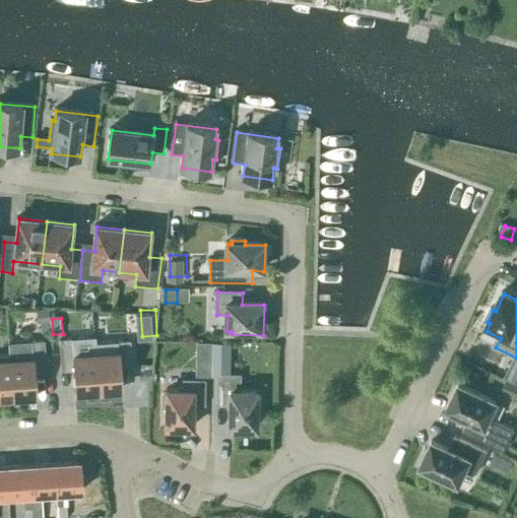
[(100,392),(97,355),(85,357),(83,339),(61,341),(63,373),(75,372),(77,393),(76,393),(76,394),(100,392)]
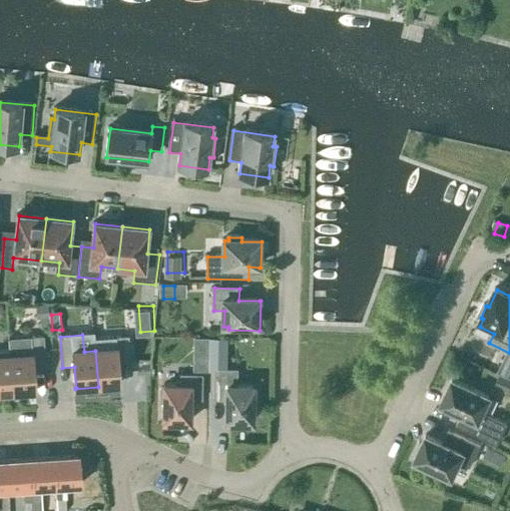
[(22,340),(10,341),(11,352),(12,352),(12,357),(15,393),(37,392),(37,390),(36,390),(35,370),(47,369),(45,338),(22,340)]
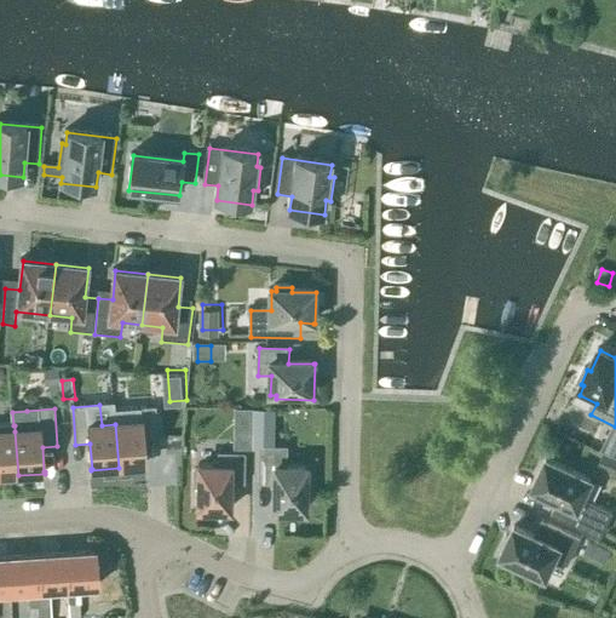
[(115,418),(115,424),(119,468),(148,467),(148,464),(147,464),(144,440),(160,439),(157,408),(132,411),(132,417),(115,418)]
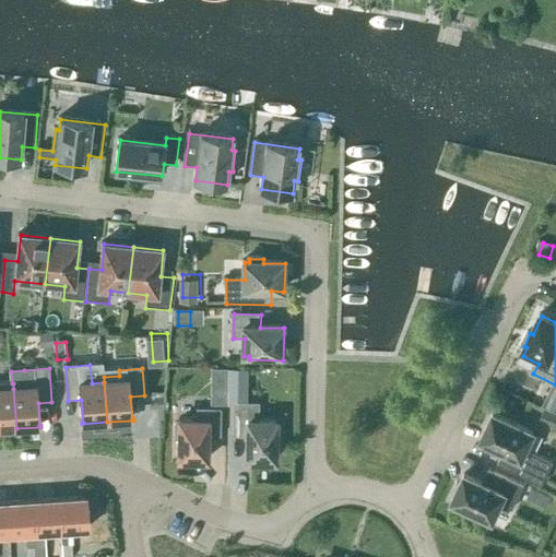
[(0,429),(16,428),(13,389),(13,383),(12,383),(0,384),(0,429)]
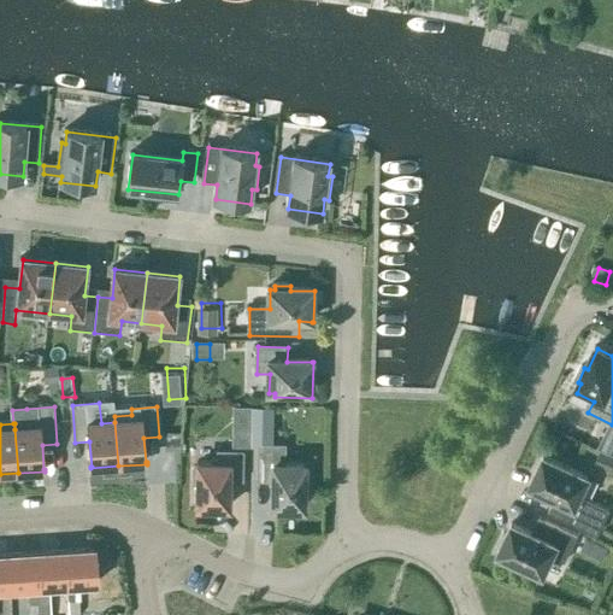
[(236,431),(236,447),(253,447),(253,432),(236,431)]
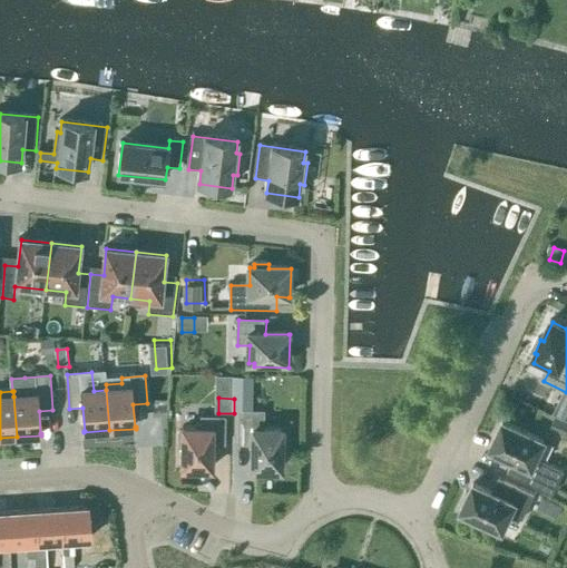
[(566,399),(564,398),(556,415),(566,421),(566,399)]
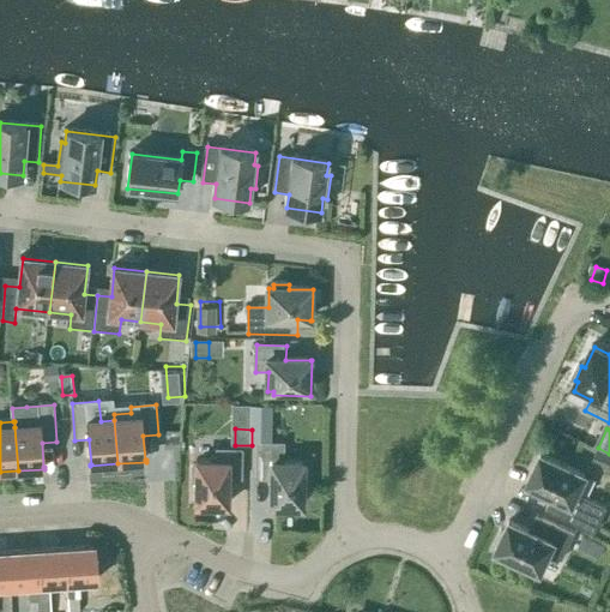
[(308,485),(308,469),(305,469),(305,465),(287,465),(287,444),(259,443),(258,481),(273,481),(272,507),(271,507),(271,508),(303,508),(305,485),(308,485)]
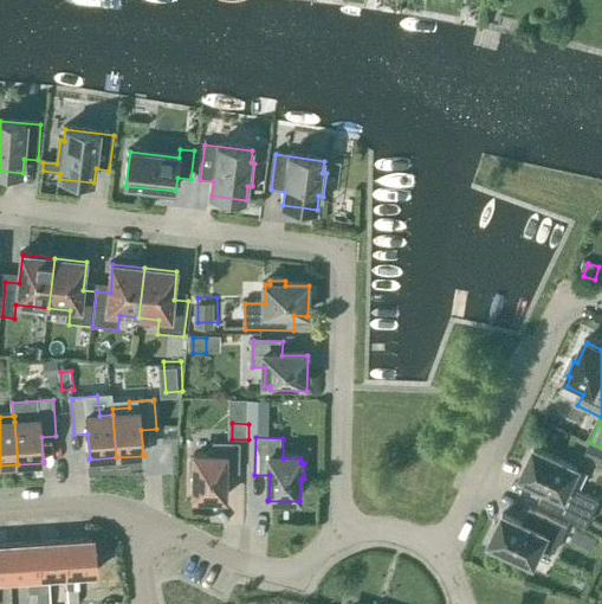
[(240,475),(241,445),(214,444),(214,457),(195,456),(195,462),(192,462),(192,476),(195,476),(195,500),(226,500),(226,499),(226,475),(240,475)]
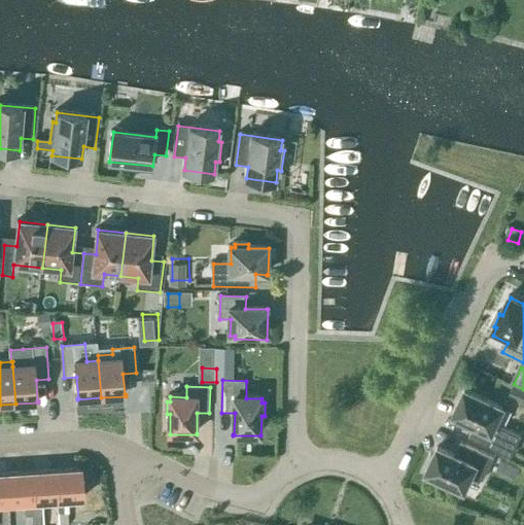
[(523,391),(515,387),(511,397),(523,403),(523,391)]
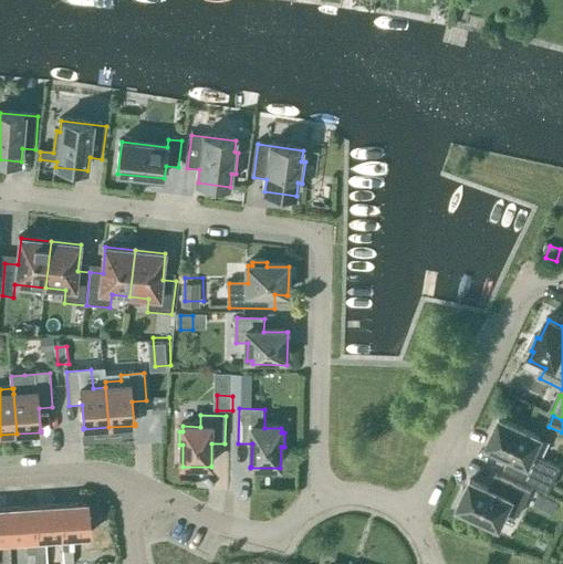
[(552,492),(562,470),(535,457),(543,439),(501,420),(489,448),(512,459),(507,471),(552,492)]
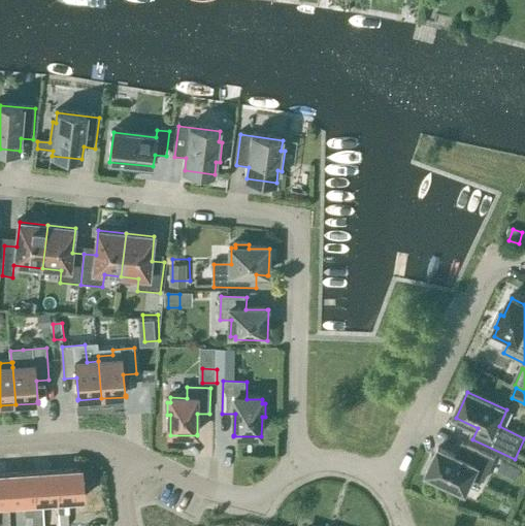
[(497,460),(469,447),(463,460),(440,450),(428,475),(467,494),(474,478),(486,483),(497,460)]
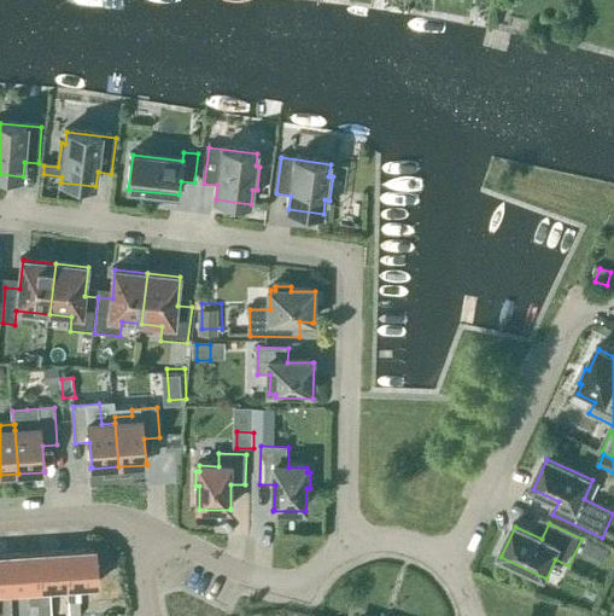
[(597,559),(603,545),(590,539),(583,552),(597,559)]
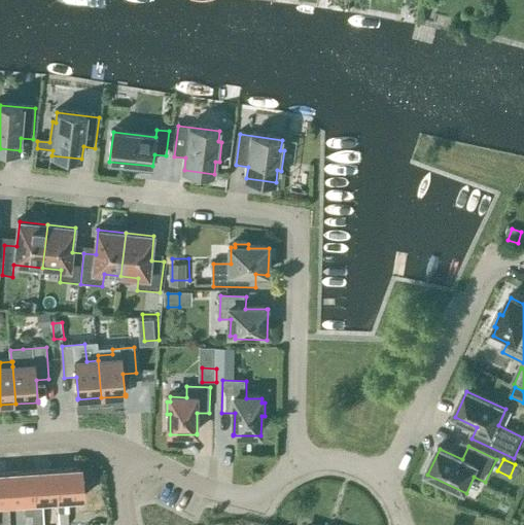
[(59,470),(60,501),(68,500),(83,499),(81,469),(59,470)]
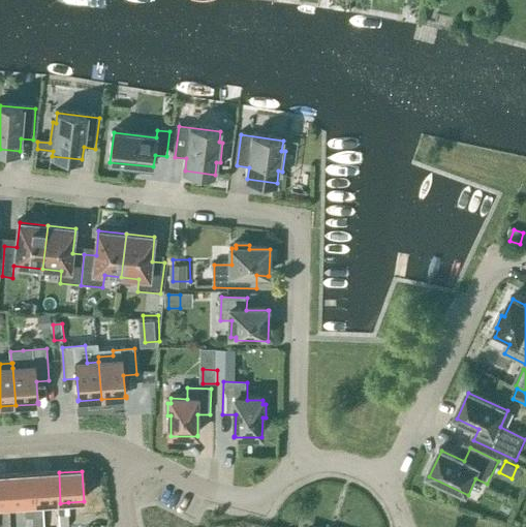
[(44,526),(43,504),(60,503),(59,472),(35,474),(38,526),(44,526)]
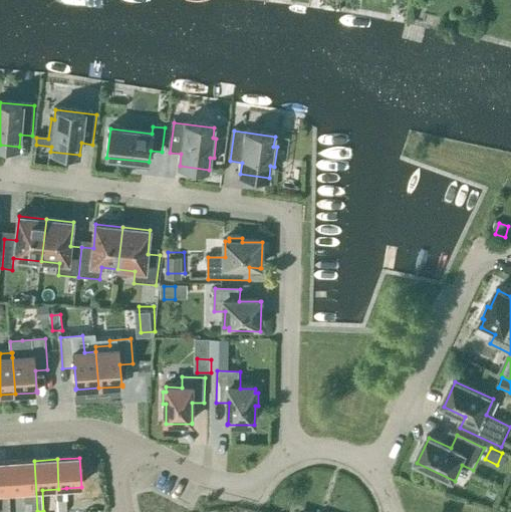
[(37,511),(34,461),(9,462),(11,492),(24,491),(25,511),(37,511)]
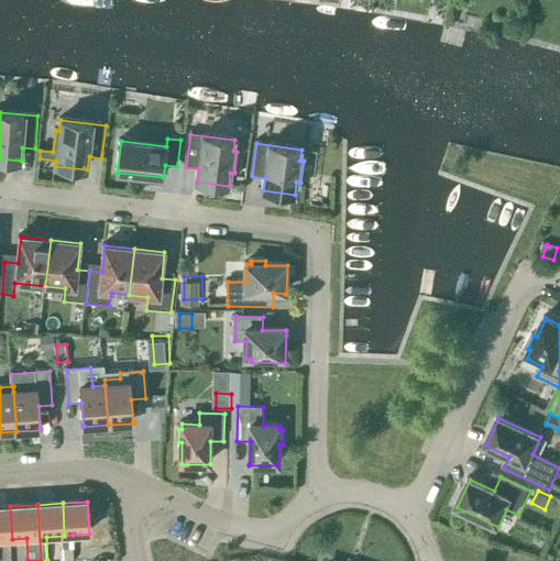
[(0,539),(12,539),(10,506),(0,507),(0,539)]
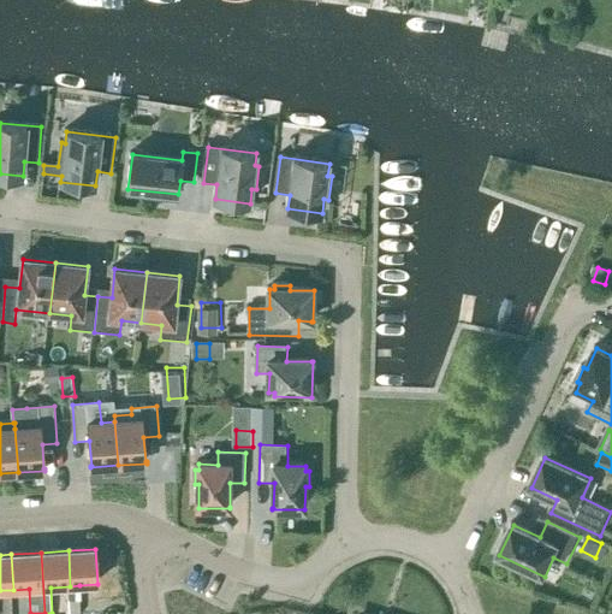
[(81,600),(70,600),(71,613),(82,613),(81,600)]
